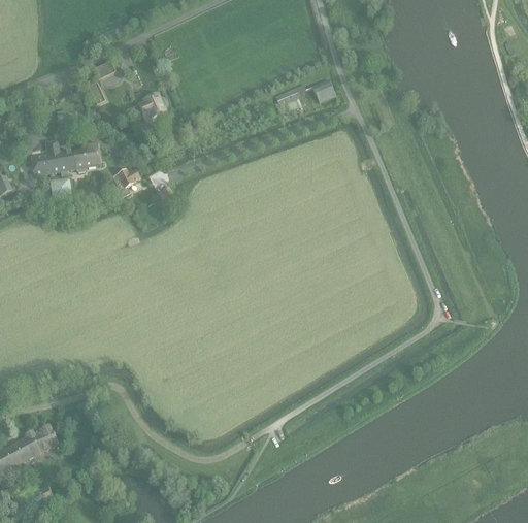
[(509,39),(504,41),(509,53),(515,51),(509,39)]
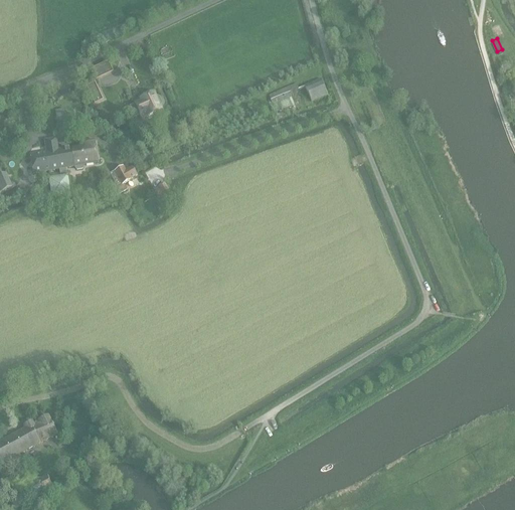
[(100,62),(92,65),(97,76),(105,73),(100,62)]
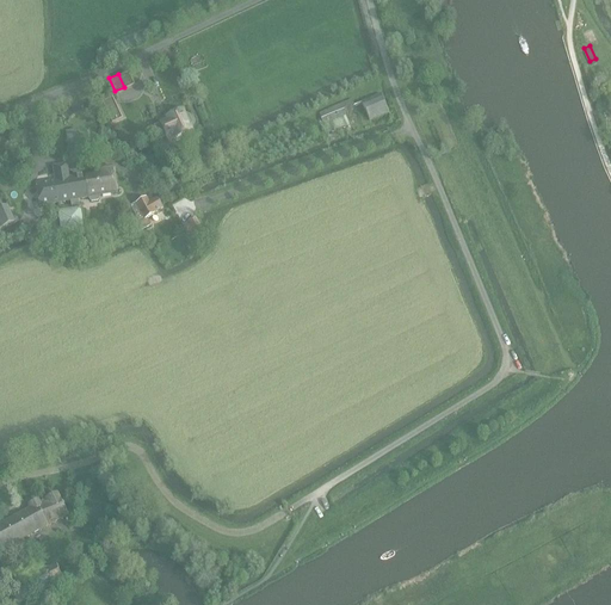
[(381,90),(355,99),(355,100),(352,94),(319,107),(323,119),(339,112),(346,110),(344,105),(353,100),(358,110),(364,107),(368,116),(388,107),(381,90)]
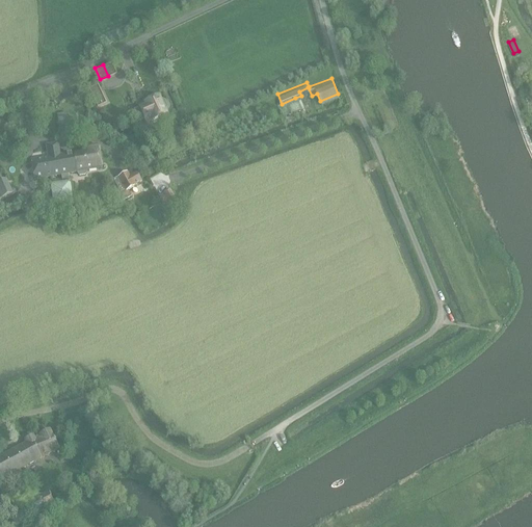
[(98,82),(89,86),(98,104),(106,100),(98,82)]
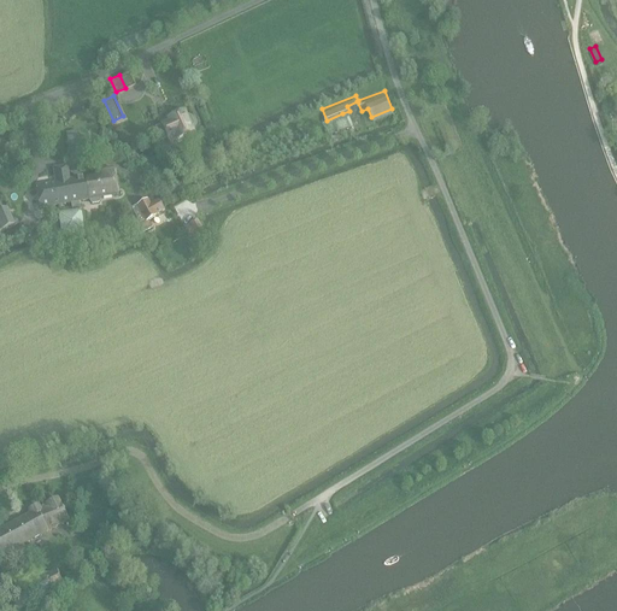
[(187,112),(183,106),(169,113),(170,116),(162,119),(169,134),(176,130),(177,134),(193,127),(191,121),(192,121),(193,118),(191,112),(188,111),(187,112)]
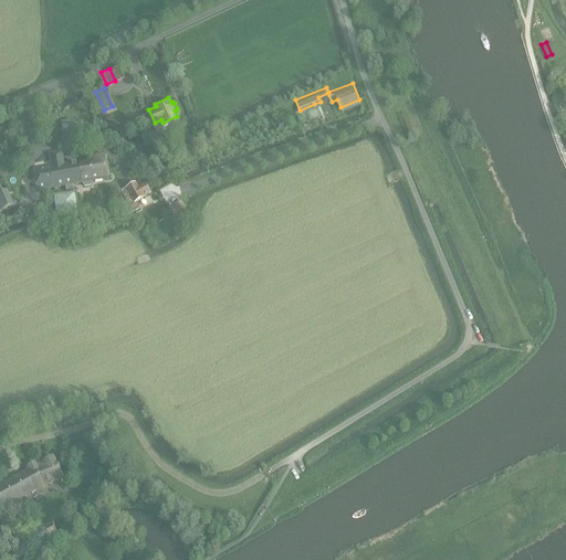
[(314,104),(300,111),(303,119),(325,112),(321,102),(314,104)]
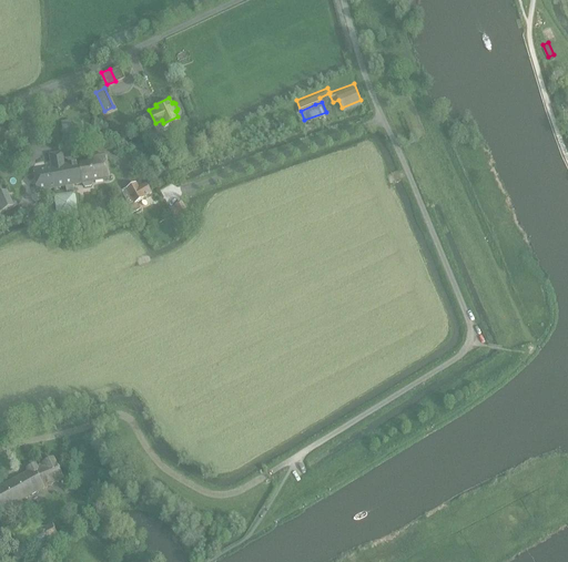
[(64,135),(74,133),(72,115),(61,118),(64,135)]
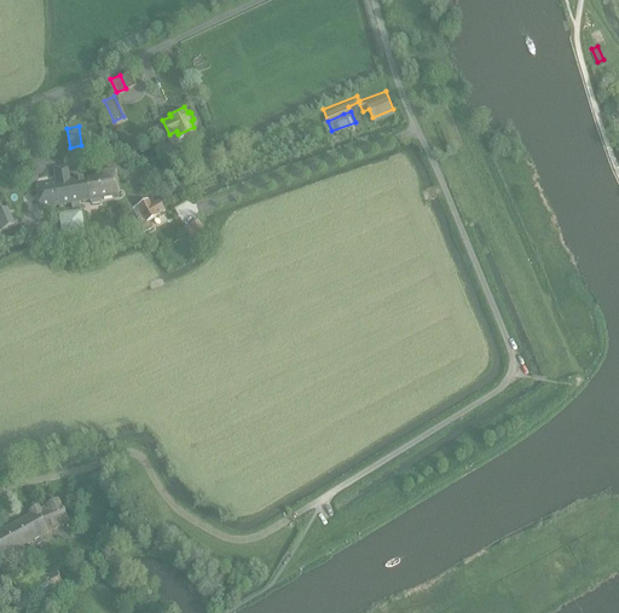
[(96,171),(69,175),(68,162),(53,165),(56,178),(36,181),(40,204),(71,200),(73,208),(59,210),(63,233),(85,230),(80,198),(90,196),(91,198),(92,200),(99,198),(100,196),(100,195),(117,192),(113,165),(103,166),(102,165),(96,166),(96,171)]
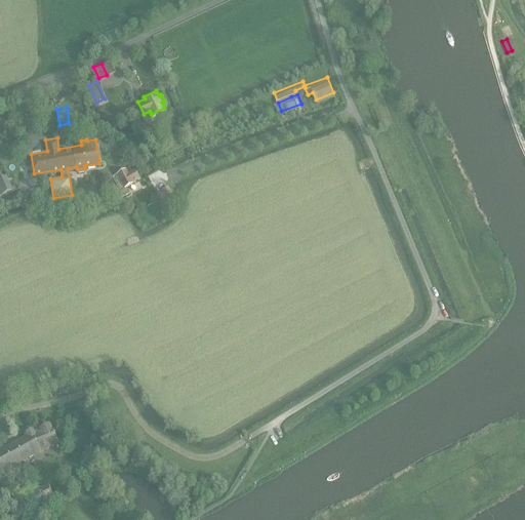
[(125,184),(132,180),(139,175),(134,165),(127,170),(124,165),(111,173),(117,184),(113,186),(118,196),(129,190),(125,184)]
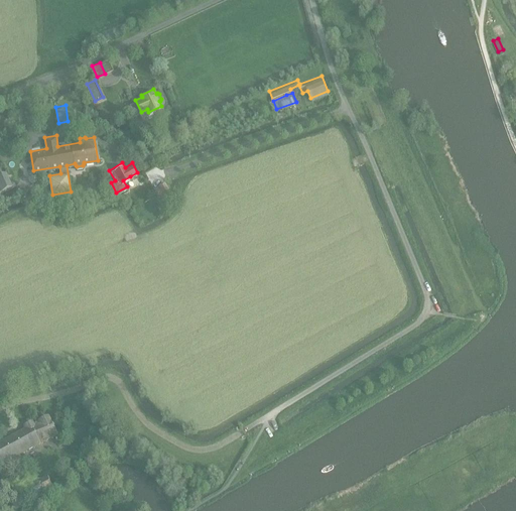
[(0,187),(11,183),(5,169),(0,171),(0,187)]
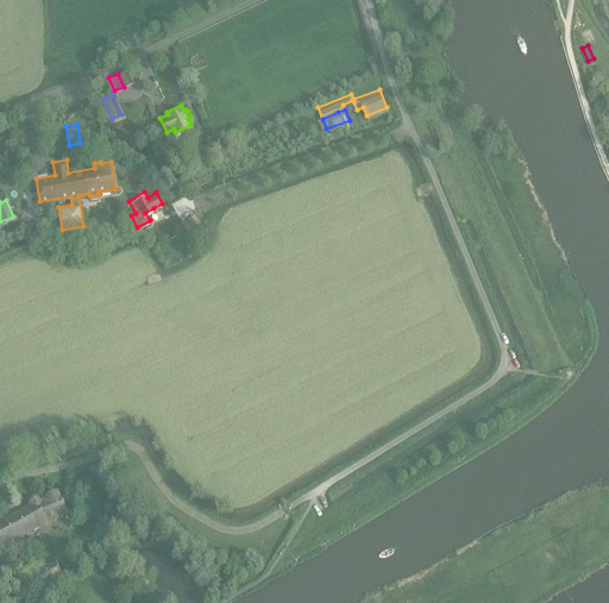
[(189,219),(186,221),(189,226),(192,225),(195,230),(202,226),(195,212),(187,215),(189,219)]
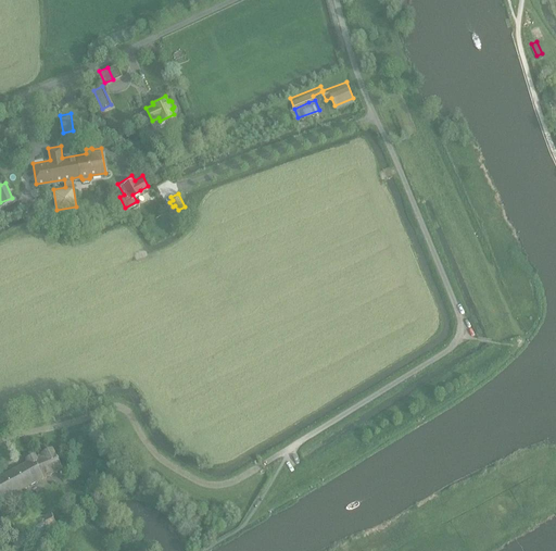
[(0,493),(1,497),(61,464),(51,447),(35,454),(34,452),(25,456),(26,458),(24,458),(24,460),(0,472),(0,493)]
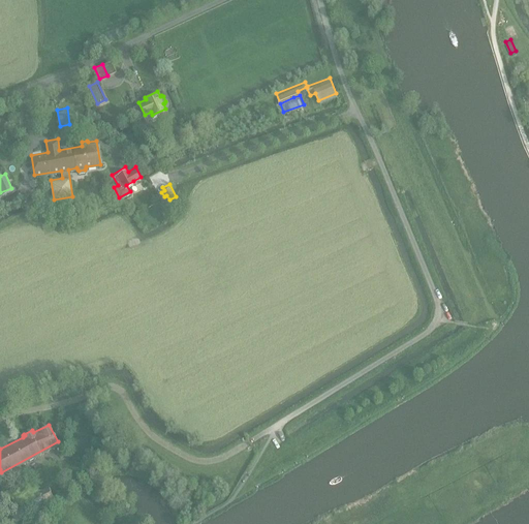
[(14,518),(54,496),(47,485),(7,505),(14,518)]
